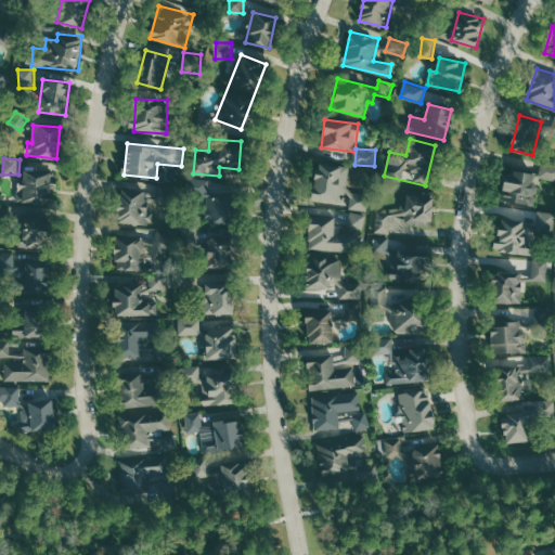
[(50,203),(51,188),(56,188),(56,171),(46,170),(46,162),(20,160),(17,202),(50,203)]
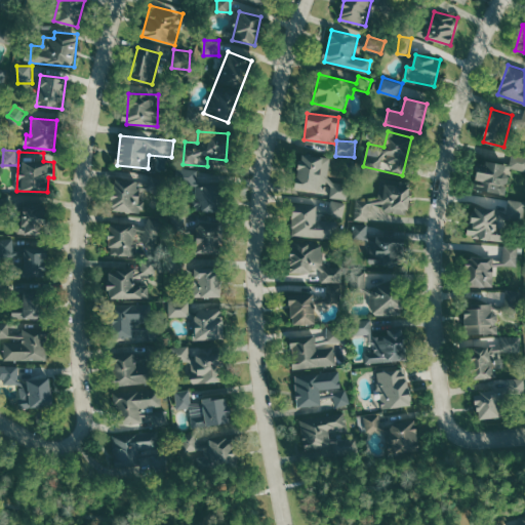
[(332,157),(298,154),(296,192),(349,196),(349,184),(330,182),(332,157)]
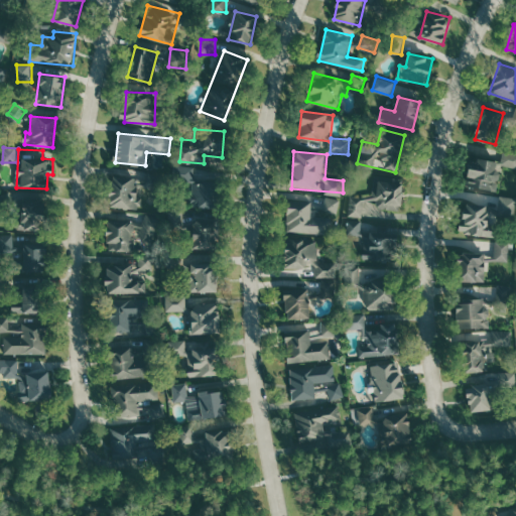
[(497,162),(471,157),(466,185),(498,190),(502,172),(496,171),(497,162)]
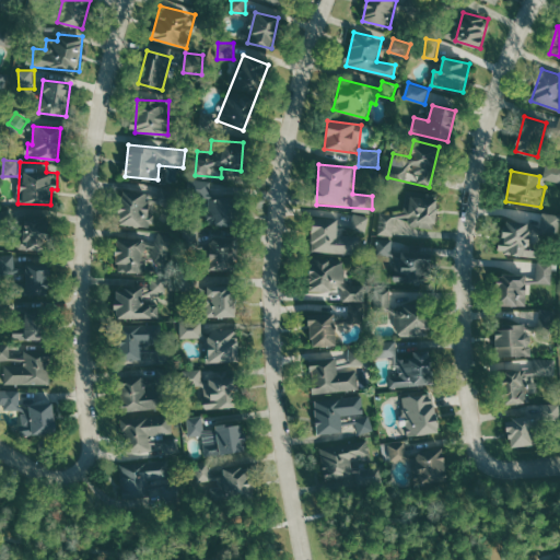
[(234,197),(212,198),(212,179),(194,181),(195,199),(209,199),(209,224),(235,224),(234,197)]
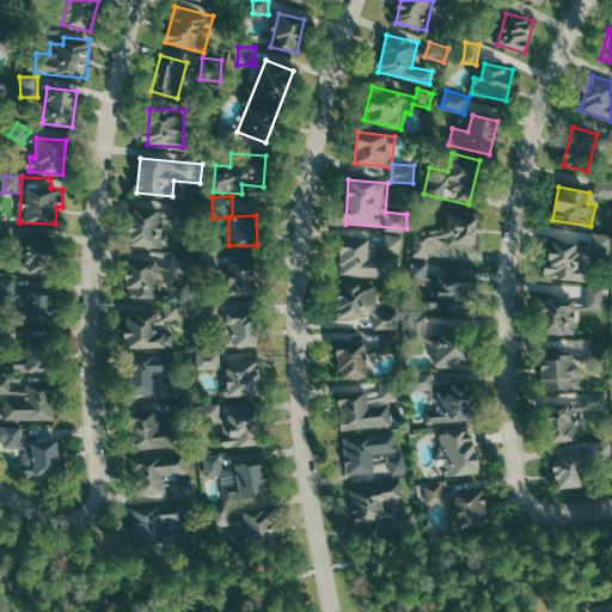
[(163,234),(163,209),(130,209),(132,246),(169,245),(169,234),(163,234)]
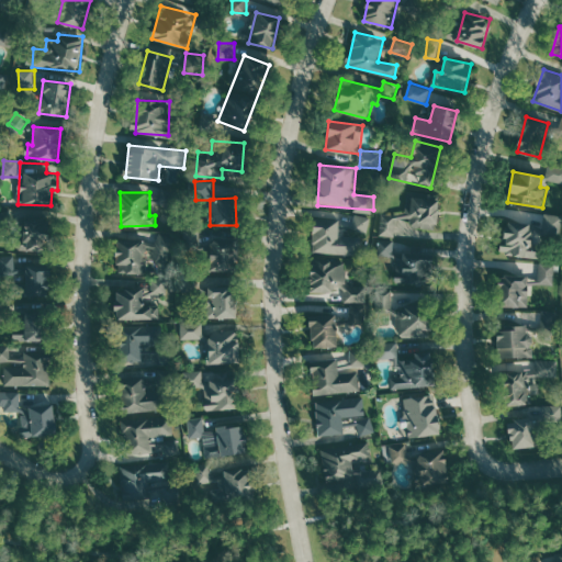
[(382,211),(381,235),(396,236),(396,229),(401,229),(401,226),(438,228),(440,197),(412,195),(411,212),(382,211)]
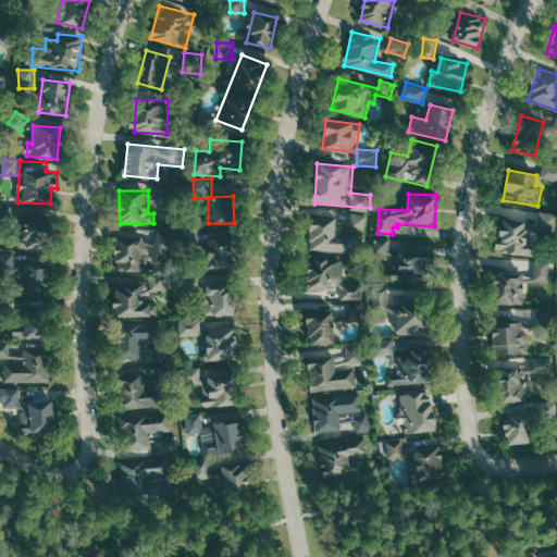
[(540,223),(556,223),(556,211),(541,211),(540,223)]
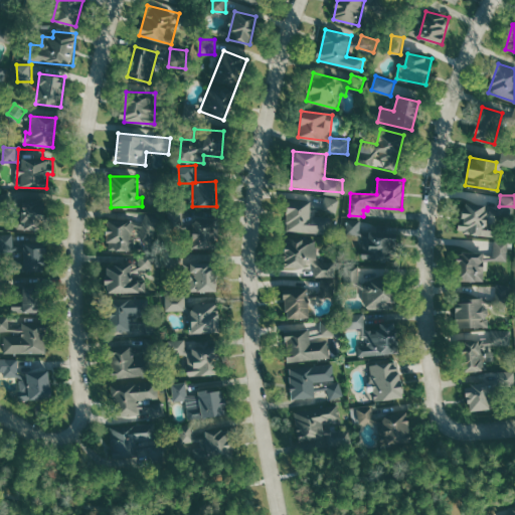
[(340,199),(326,196),(324,211),(338,213),(340,199)]
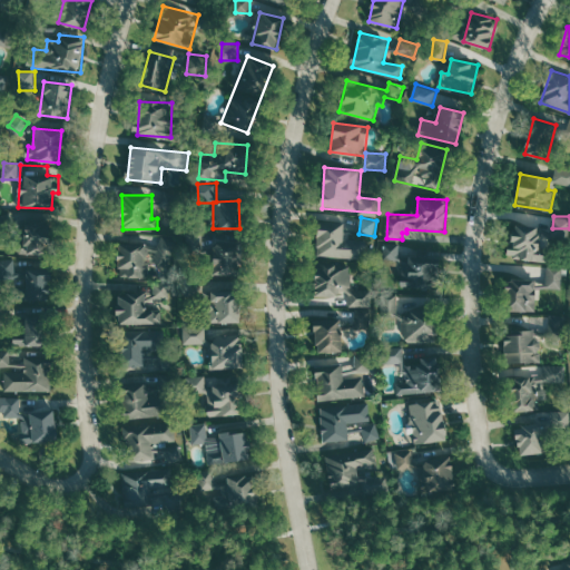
[(49,224),(25,222),(22,254),(47,255),(49,224)]
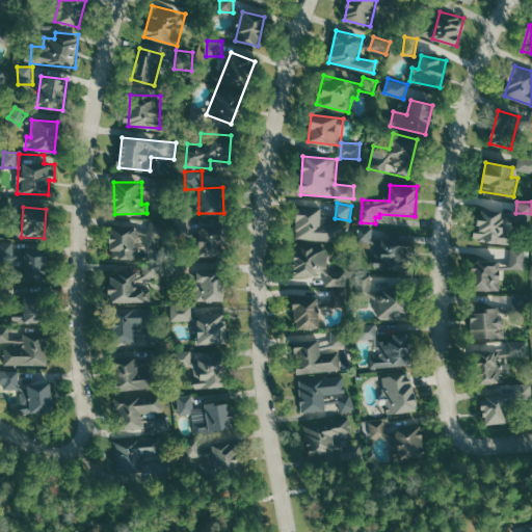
[(322,207),(297,207),(296,239),(340,241),(340,223),(322,223),(322,207)]
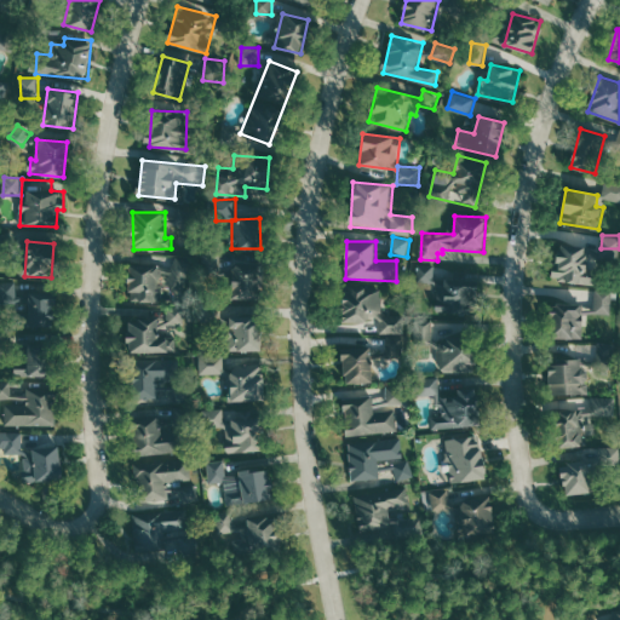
[(161,265),(130,263),(128,300),(159,302),(161,265)]
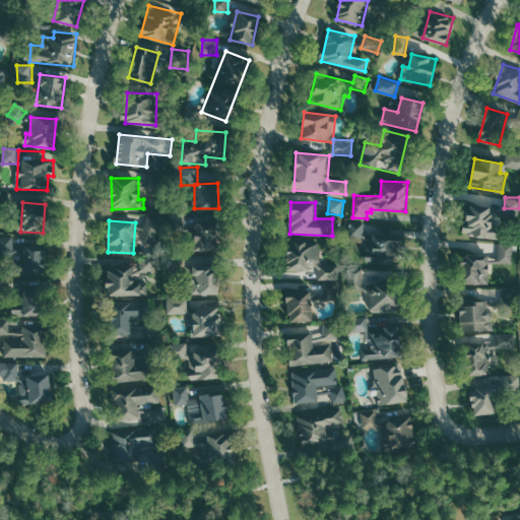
[(215,222),(195,221),(194,250),(214,251),(215,222)]
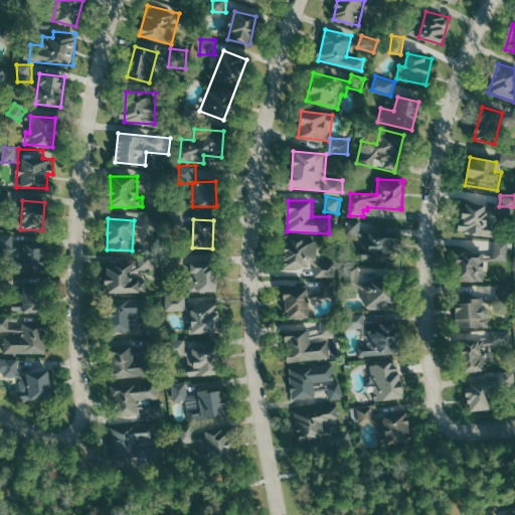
[(347,234),(362,234),(362,220),(347,220),(347,234)]
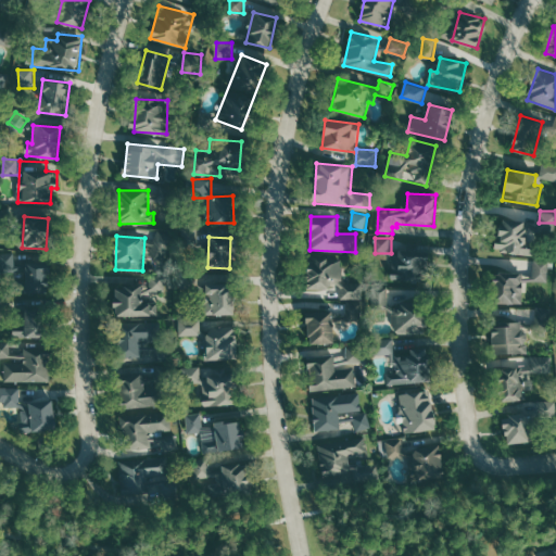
[(154,255),(166,257),(167,241),(156,239),(154,255)]
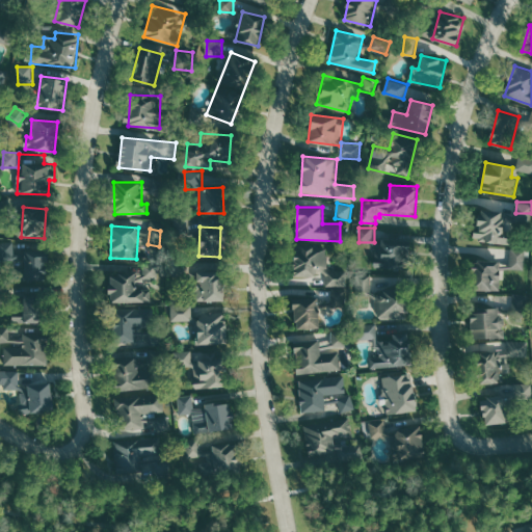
[(406,239),(381,239),(380,256),(374,255),(374,267),(405,268),(406,239)]
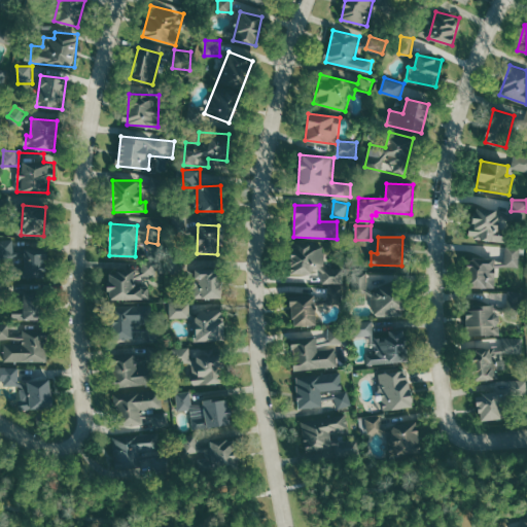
[(14,239),(0,239),(0,246),(0,251),(14,251),(14,239)]
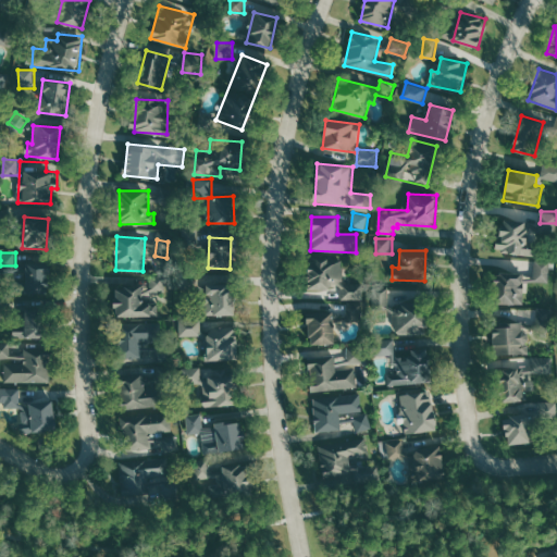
[(362,299),(362,282),(344,282),(343,258),(307,259),(308,287),(342,287),(343,299),(362,299)]
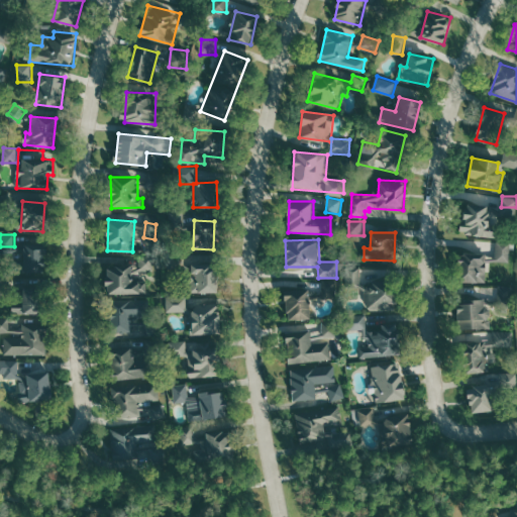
[(511,262),(512,242),(498,241),(497,261),(511,262)]
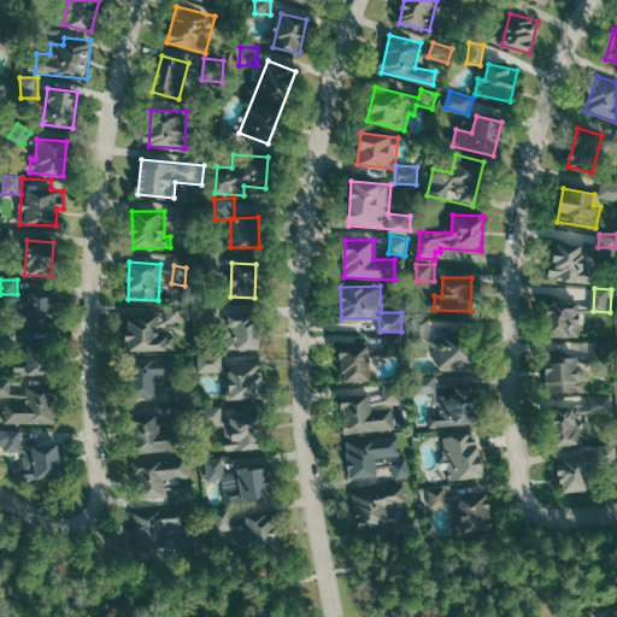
[(52,289),(29,289),(29,327),(52,327),(52,289)]
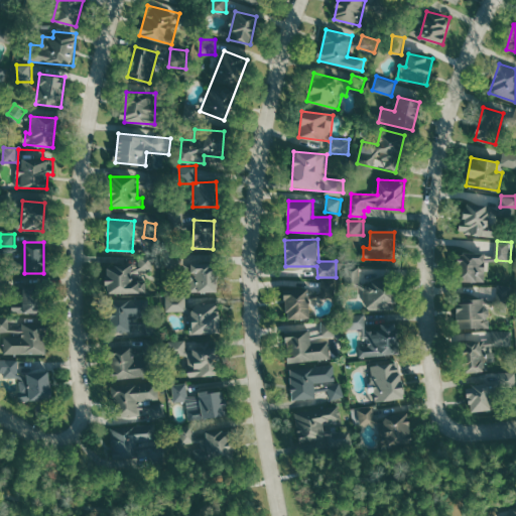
[(458,252),(457,281),(485,281),(486,253),(458,252)]
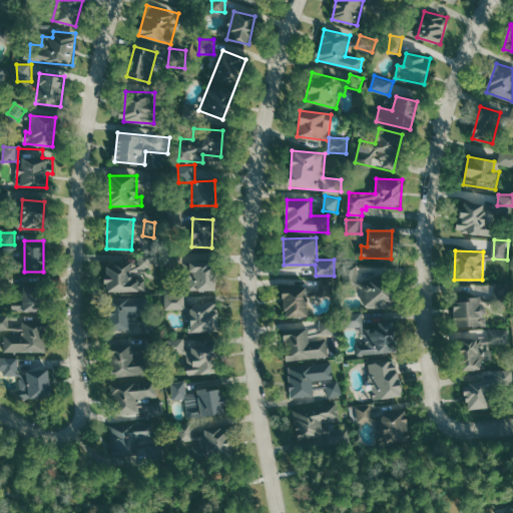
[(139,268),(153,269),(153,255),(139,254),(139,268)]
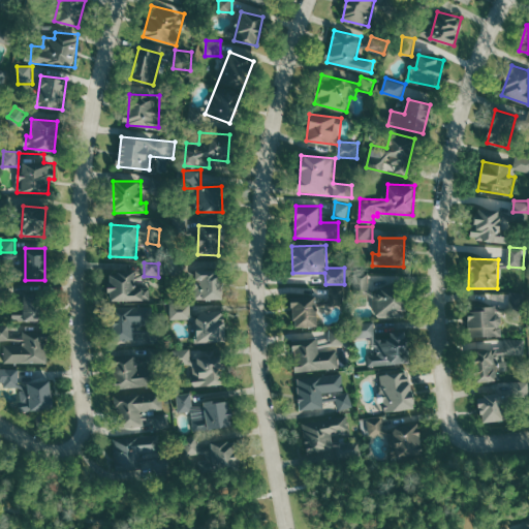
[(151,300),(151,286),(135,287),(134,272),(107,272),(109,301),(151,300)]
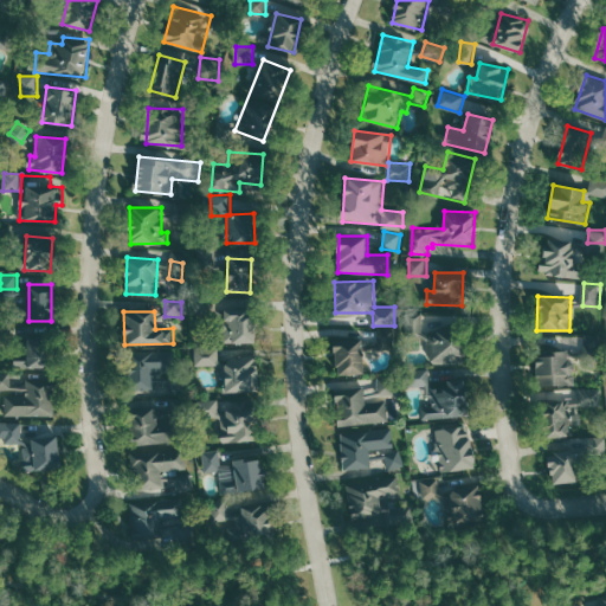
[(463,363),(462,331),(424,333),(424,314),(407,314),(407,337),(430,336),(431,365),(463,363)]
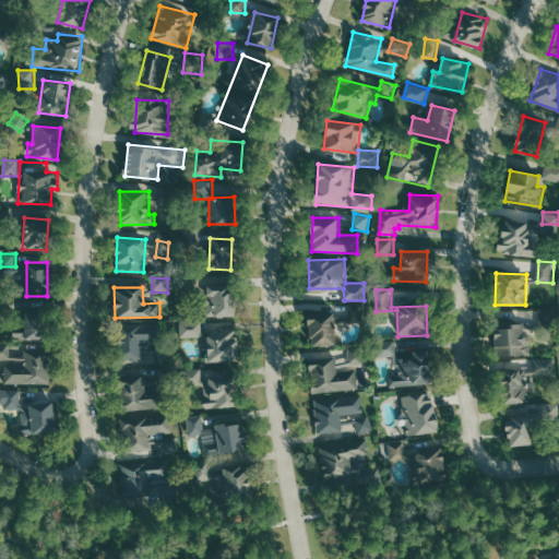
[(25,311),(25,340),(45,339),(44,310),(25,311)]
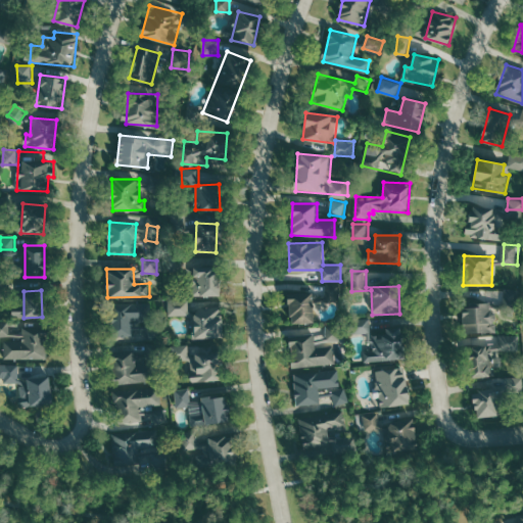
[(315,322),(313,291),(288,292),(290,324),(315,322)]
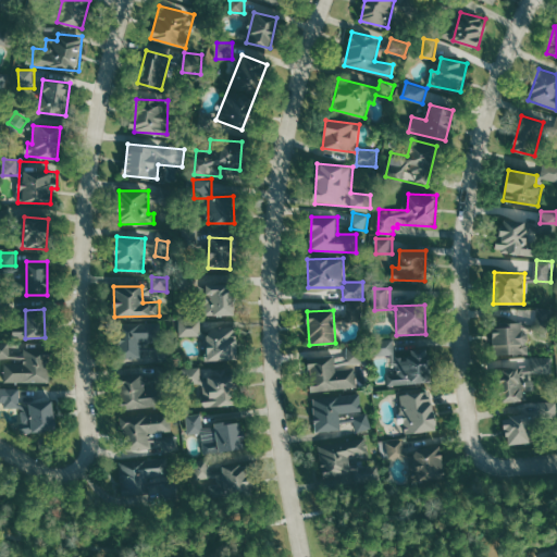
[(202,335),(202,319),(181,319),(181,336),(202,335)]
